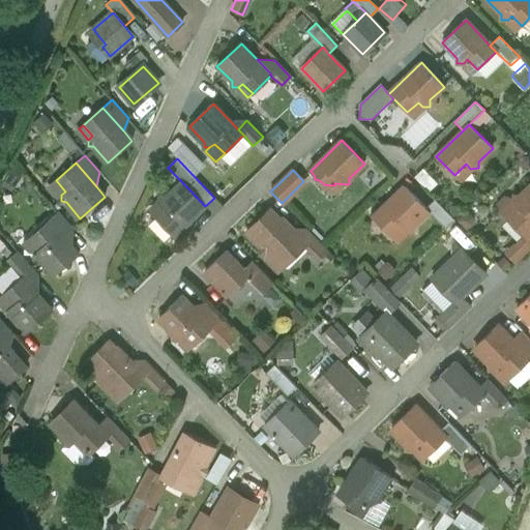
[(415,180),(435,201),(445,190),(425,170),(415,180)]
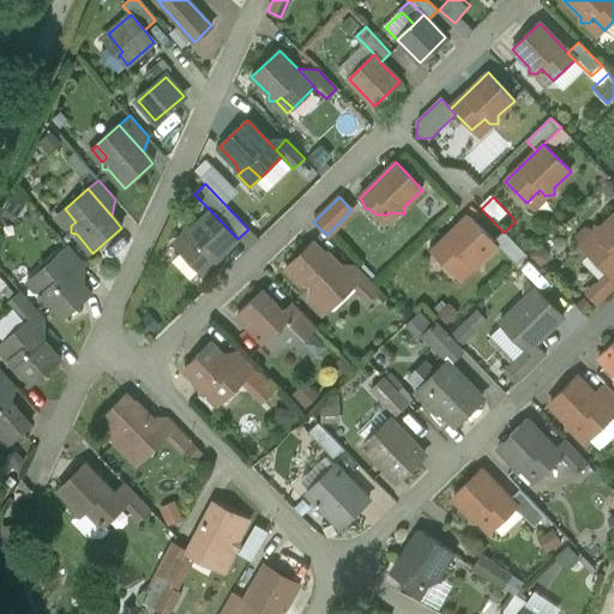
[(76,222),(65,209),(55,216),(66,229),(71,226),(76,222)]
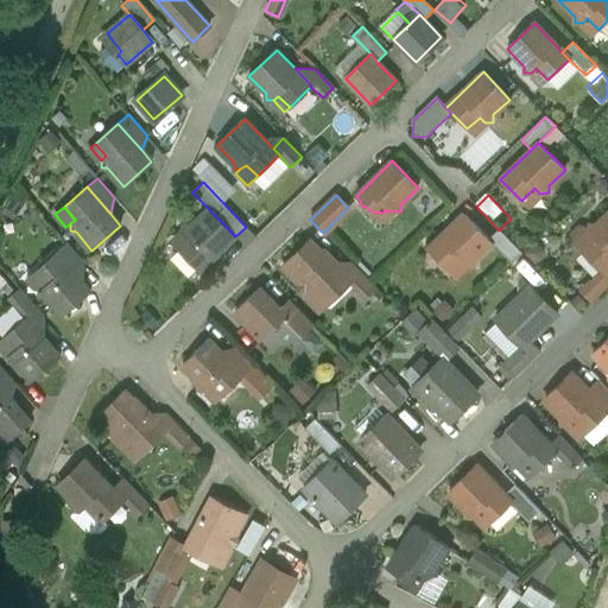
[(178,249),(198,271),(235,236),(209,209),(191,226),(184,226),(184,233),(190,238),(178,249)]
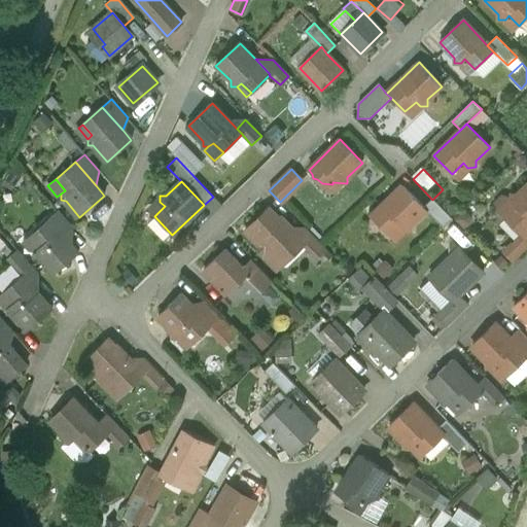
[(505,217),(523,236),(526,232),(526,184),(518,195),(512,195),(512,202),(517,206),(505,217)]
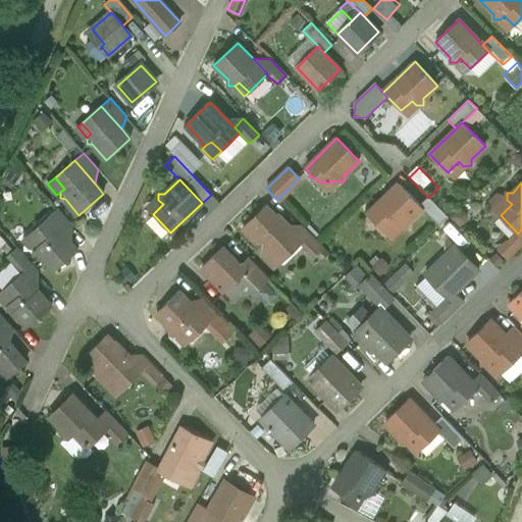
[(399,185),(367,215),(385,233),(396,223),(400,228),(407,227),(407,222),(421,208),(420,206),(399,185)]
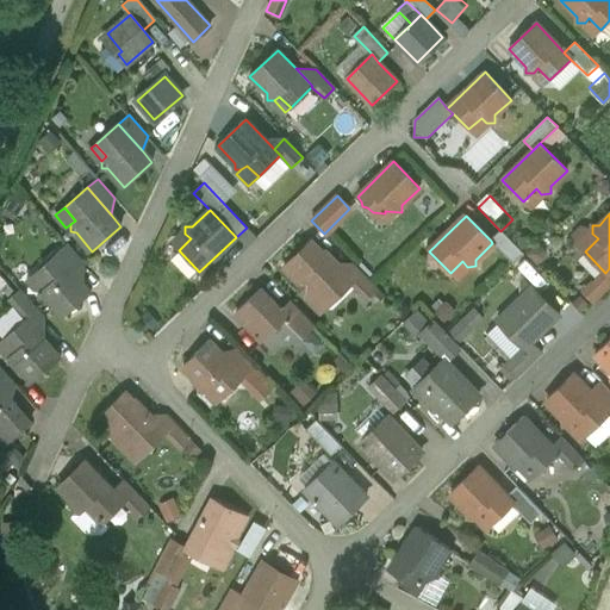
[(500,231),(491,241),(492,243),(515,265),(524,255),(500,231)]
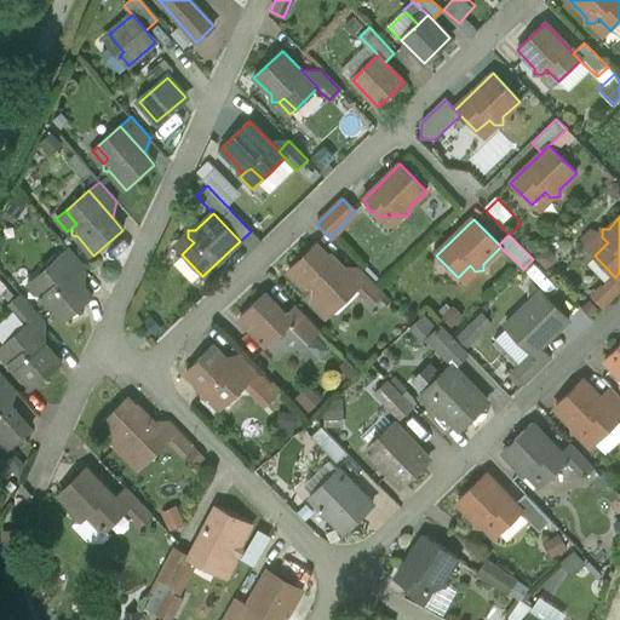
[(348,279),(316,245),(288,271),(305,290),(304,297),(313,296),(317,292),(328,304),(351,282),(348,279)]
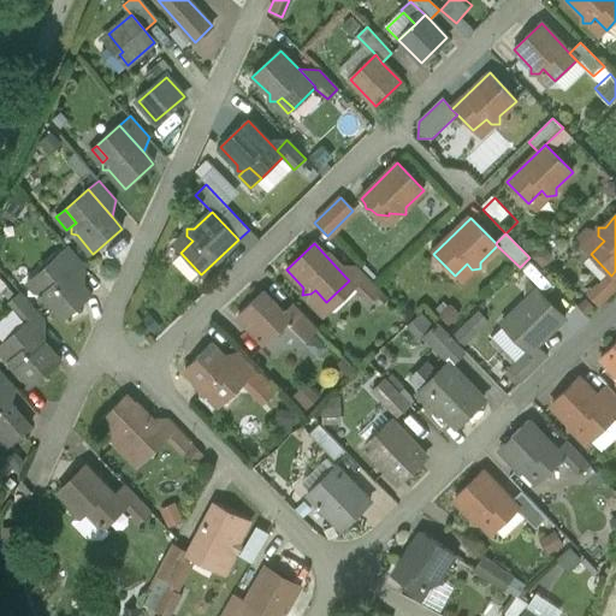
[(57,256),(75,277),(86,267),(67,246),(57,256)]
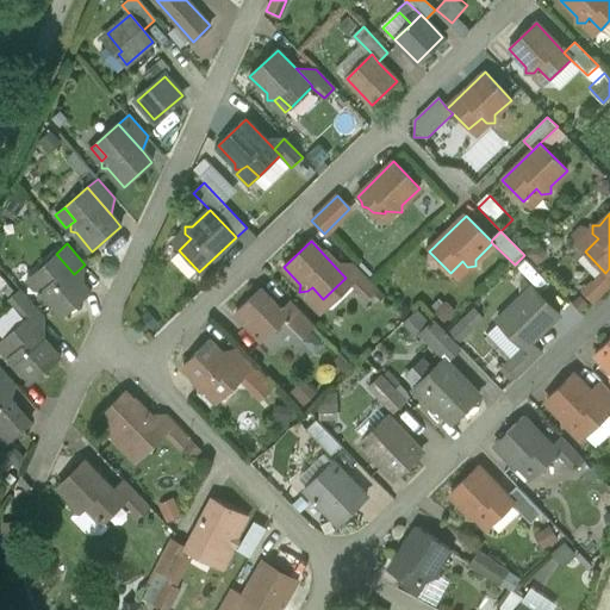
[(45,298),(63,317),(91,292),(74,274),(56,254),(33,274),(45,286),(39,291),(41,298),(45,298)]
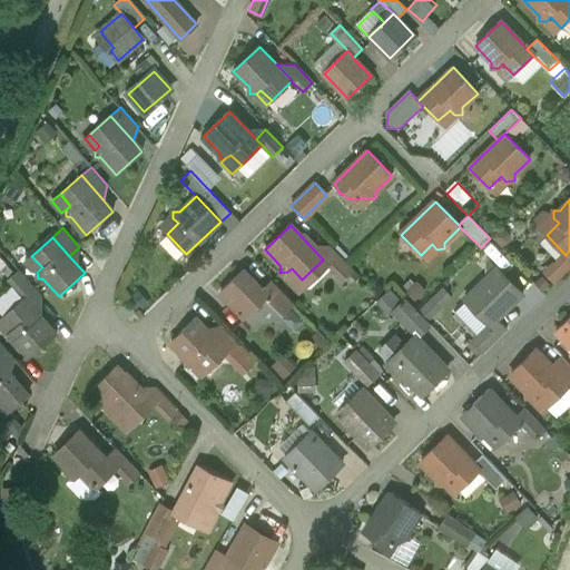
[(498,268),(502,273),(512,261),(490,238),(481,247),(478,249),(498,268)]
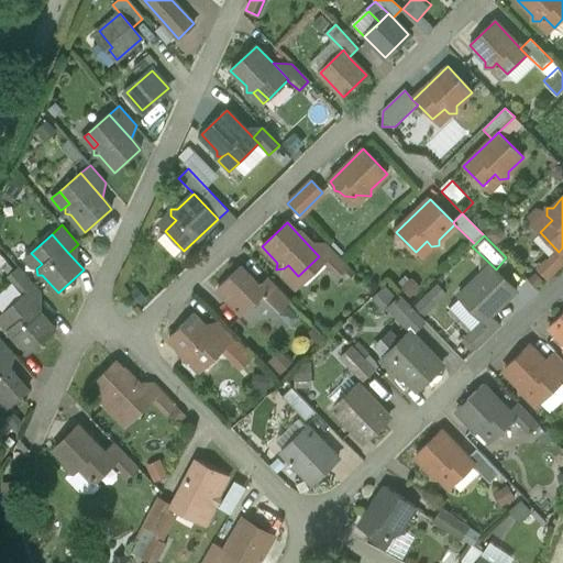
[(326,244),(316,253),(319,256),(326,264),(339,277),(349,267),(326,244)]
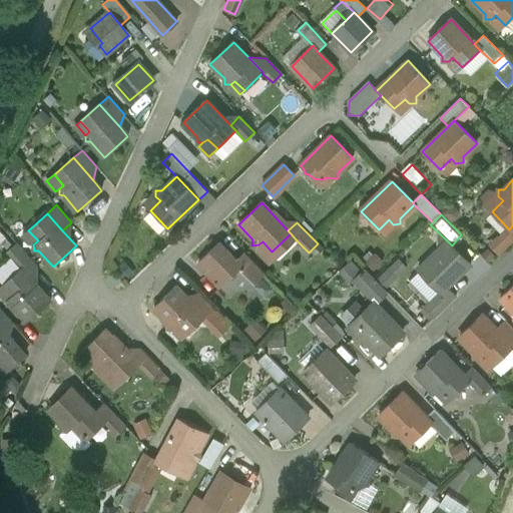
[(512,241),(512,225),(509,229),(491,246),(500,254),(512,241)]
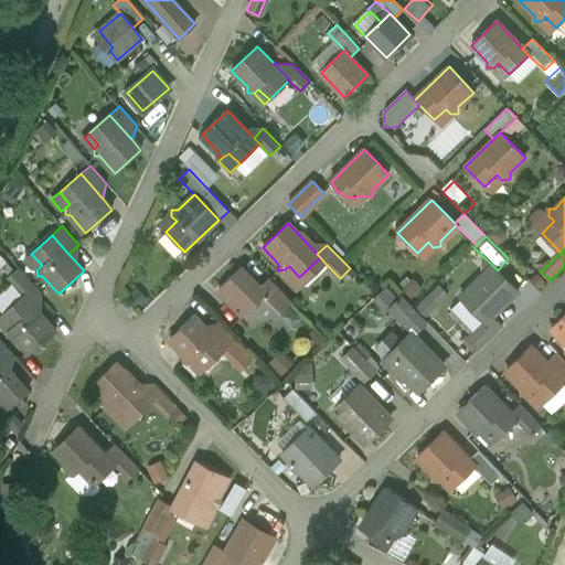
[(42,265),(31,254),(28,257),(36,269),(42,265)]
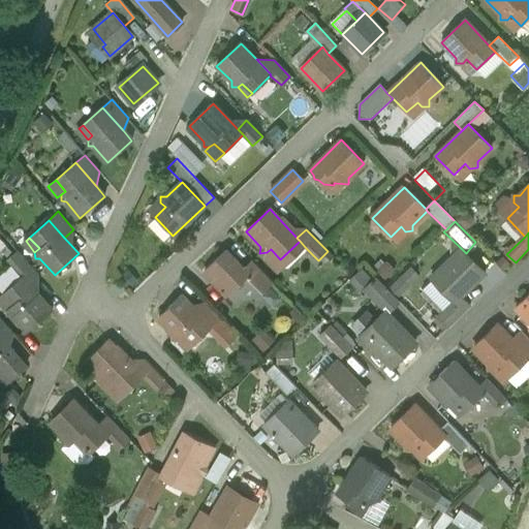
[(283,270),(306,248),(300,241),(280,259),(271,249),(267,252),(283,270)]
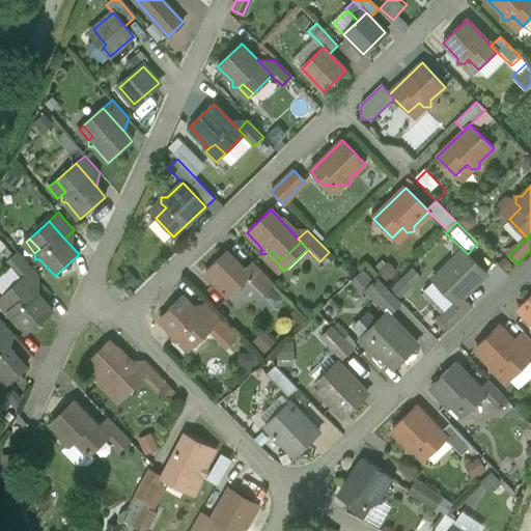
[(379,280),(388,289),(403,274),(382,250),(365,266),(379,280)]
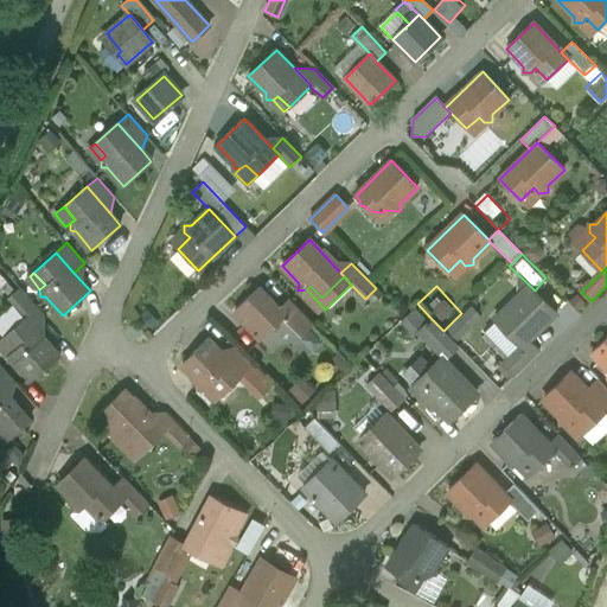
[(530,286),(496,319),(522,346),(529,339),(556,313),(535,291),(530,286)]
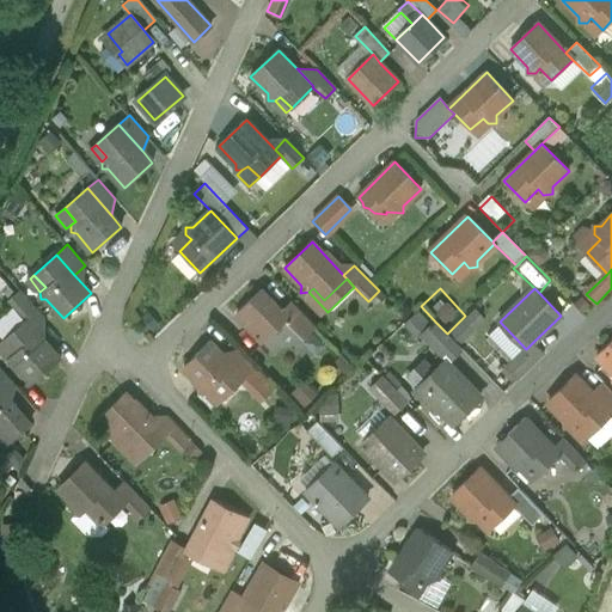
[(26,320),(32,326),(43,318),(20,291),(8,300),(26,320)]
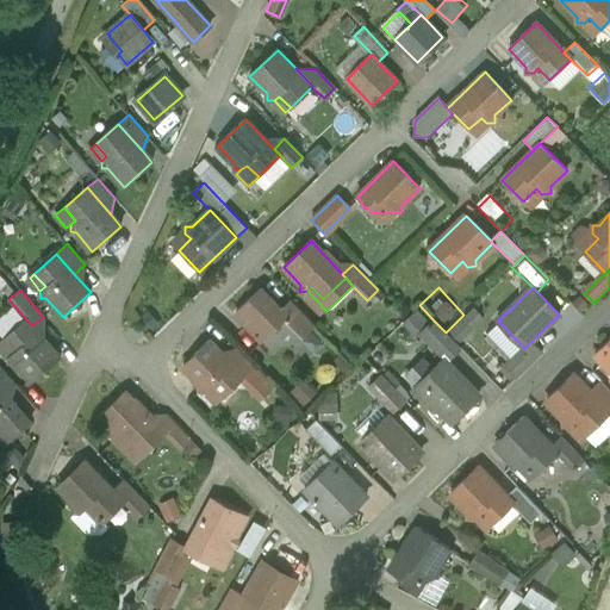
[(260,290),(236,313),(262,341),(285,319),(287,317),(280,311),(260,290)]
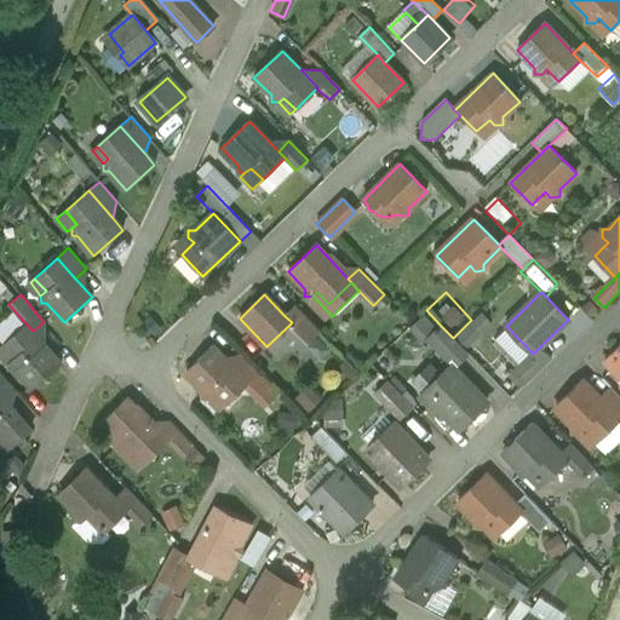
[(294,305),(285,316),(292,322),(290,325),(299,334),(308,344),(319,332),(294,305)]
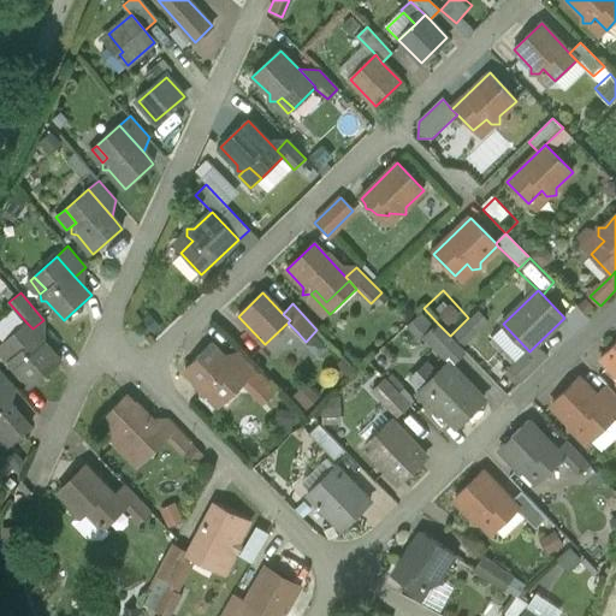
[(409,320),(415,336),(432,330),(425,313),(409,320)]
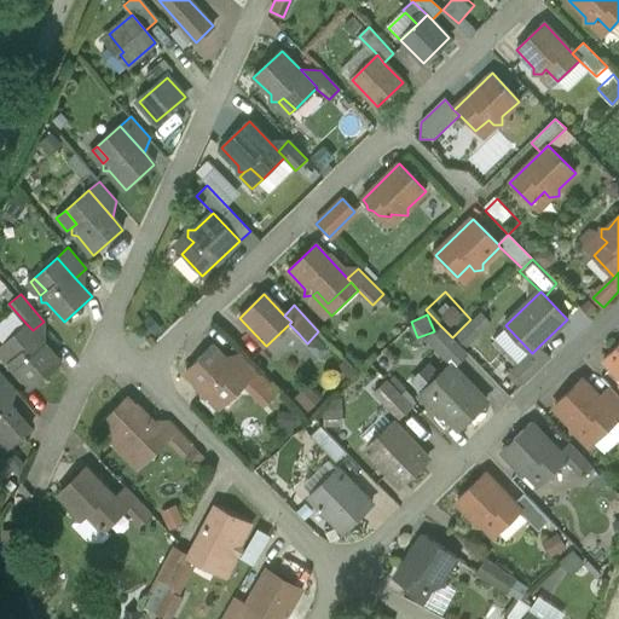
[(16,368),(33,388),(62,363),(33,330),(27,324),(4,343),(16,357),(10,362),(9,368),(16,368)]
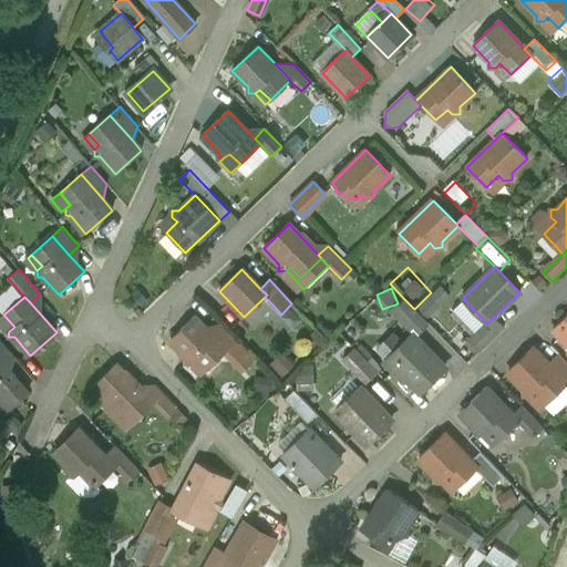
[(265,297),(244,317),(251,325),(274,306),(265,297)]
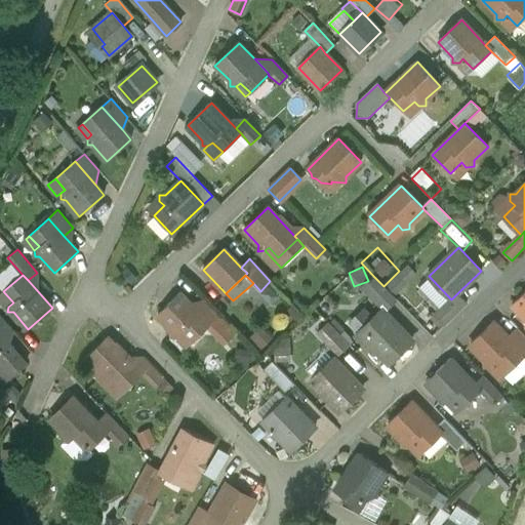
[(386,308),(395,298),(384,286),(374,277),(364,286),(386,308)]
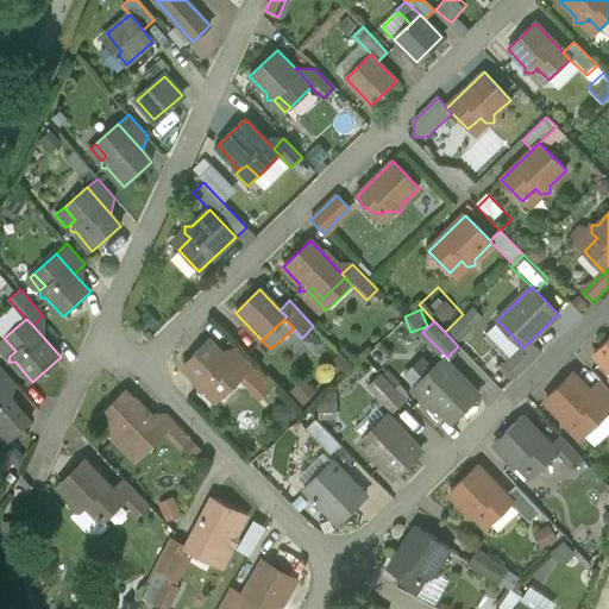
[(608,339),(594,355),(608,370),(608,339)]
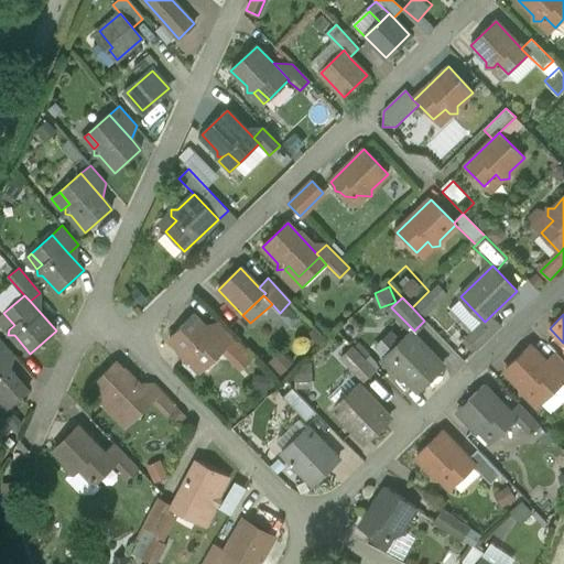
[(194,315),(169,339),(184,355),(184,360),(191,361),(195,357),(206,368),(223,351),(227,348),(203,324),(194,315)]
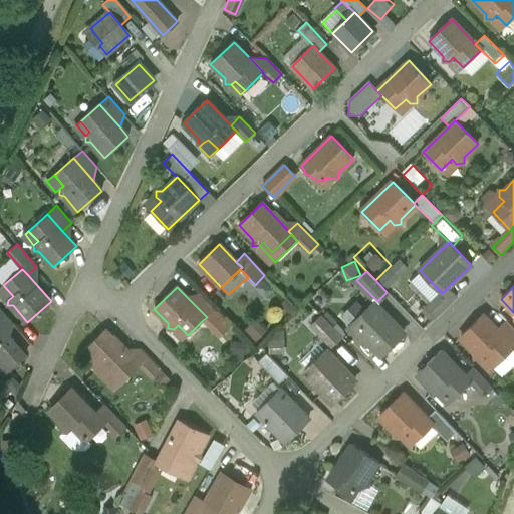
[(456,296),(448,287),(442,293),(427,309),(435,317),(456,296)]
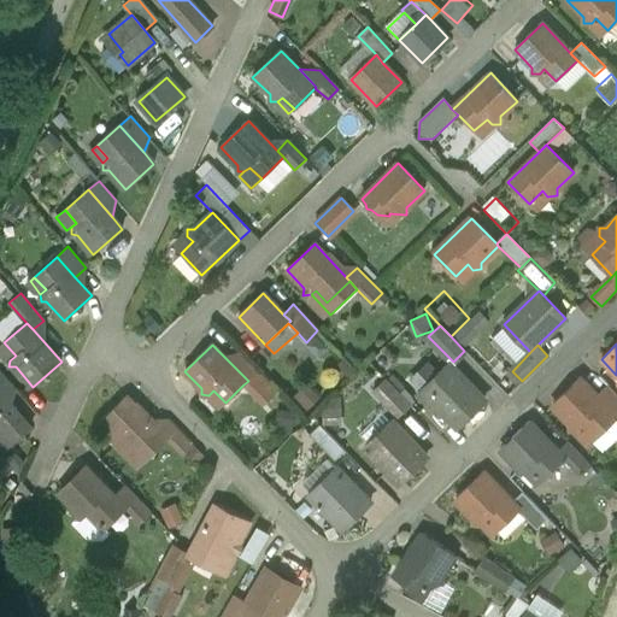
[(428,386),(450,364),(434,348),(412,370),(428,386)]
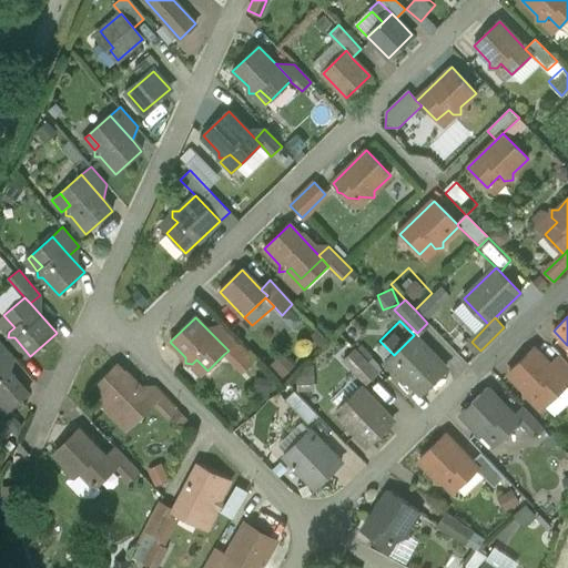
[(221,324),(204,326),(229,351),(224,354),(242,371),(254,358),(221,324)]
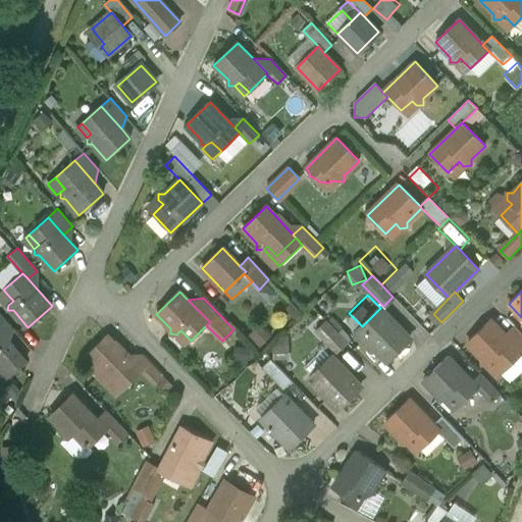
[(376,351),(386,360),(410,338),(380,308),(362,326),(370,335),(364,343),(371,351),(376,351)]
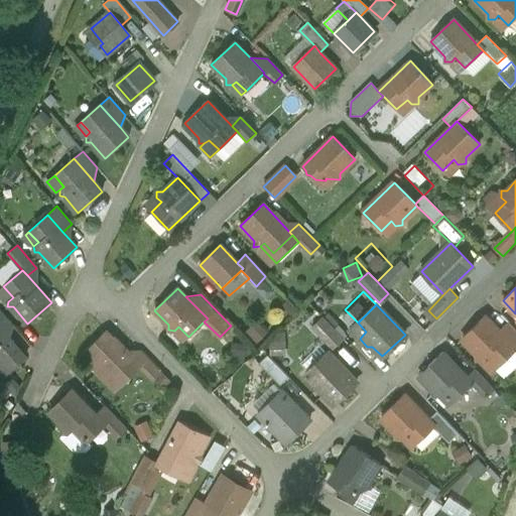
[(0,328),(9,339),(13,327),(0,309),(0,328)]
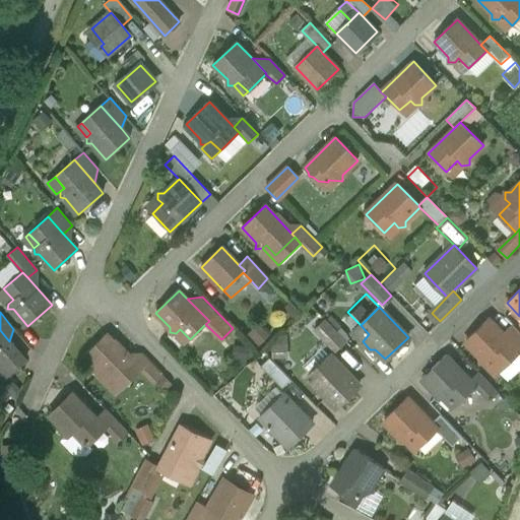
[(314,330),(335,351),(345,341),(324,320),(314,330)]
